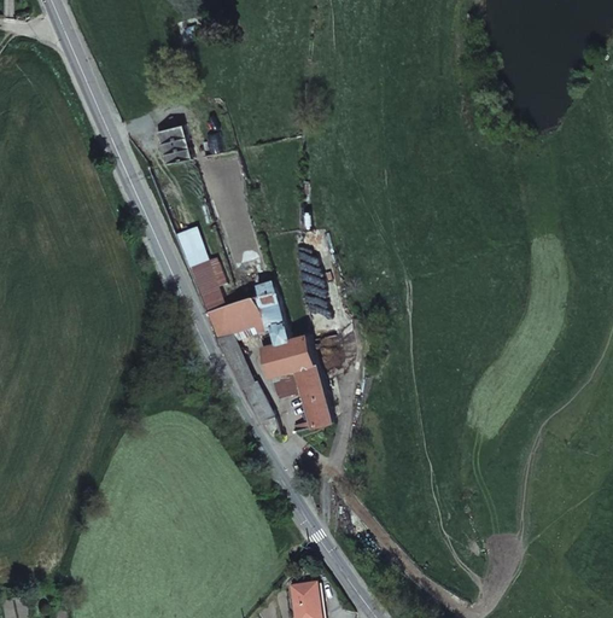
[(155,132),(164,163),(191,158),(181,123),(155,132)]
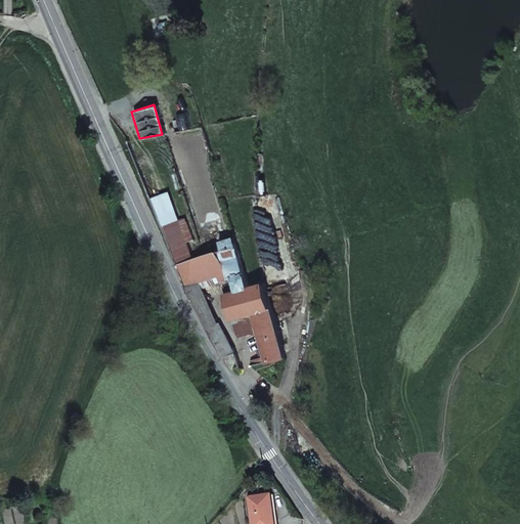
[(232,292),(245,288),(230,236),(217,242),(219,250),(215,251),(221,262),(225,280),(229,279),(232,292)]
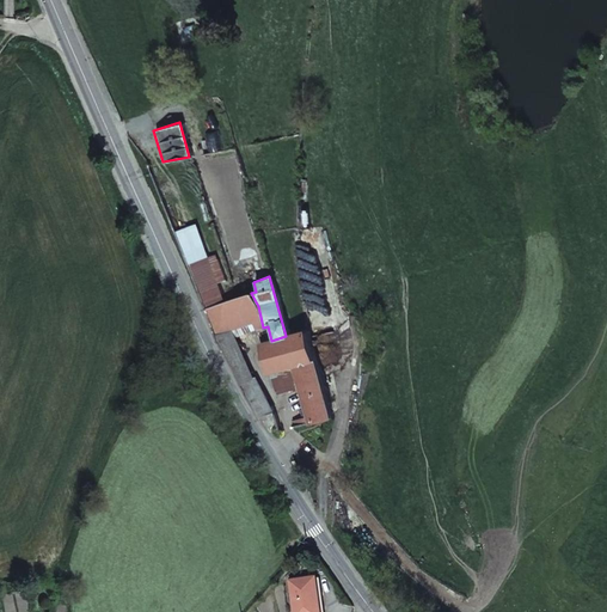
[(251,293),(234,299),(204,308),(203,308),(210,332),(225,330),(227,329),(251,322),(253,331),(263,328),(258,306),(251,293)]
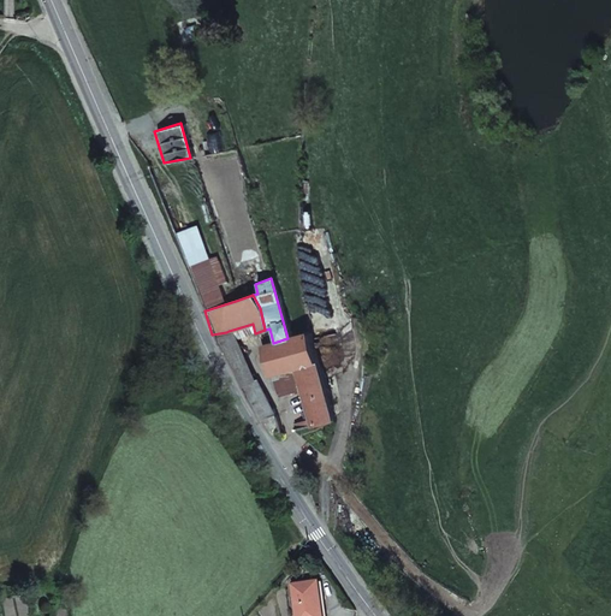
[(243,396),(251,391),(226,332),(212,335),(214,343),(243,396)]
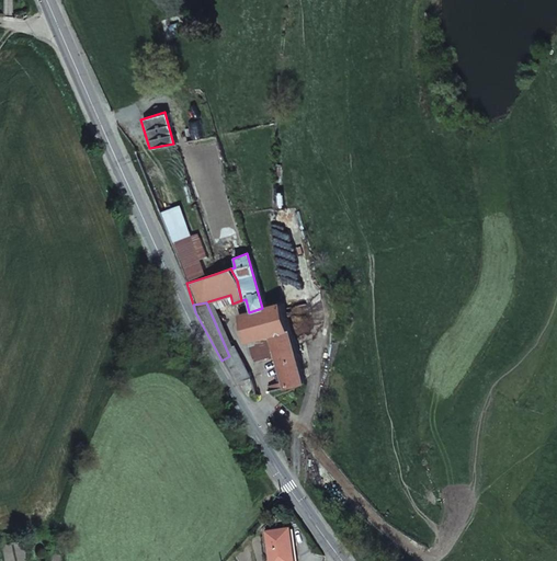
[(302,382),(281,309),(280,304),(262,308),(249,312),(237,315),(250,362),(273,355),(279,374),(273,375),(275,384),(264,386),(266,392),(302,382)]
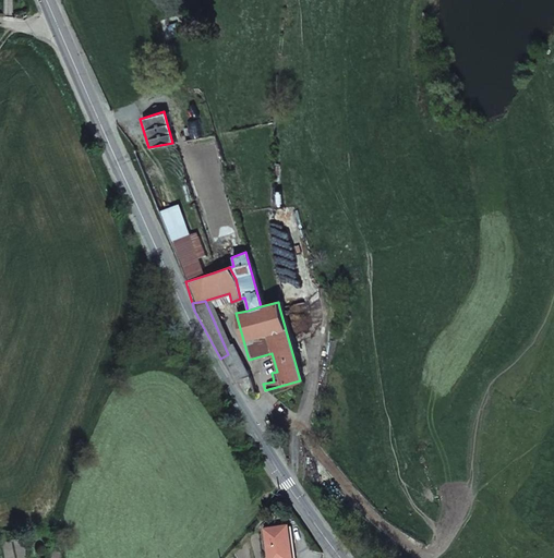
[(232,381),(245,378),(231,353),(228,354),(220,359),(232,381)]
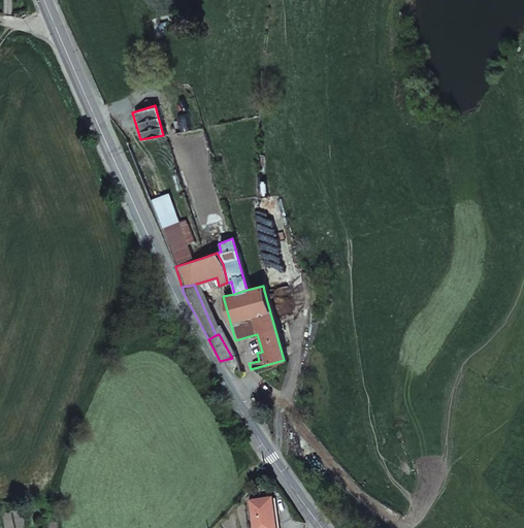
[(276,527),(273,497),(247,500),(249,527),(276,527)]
